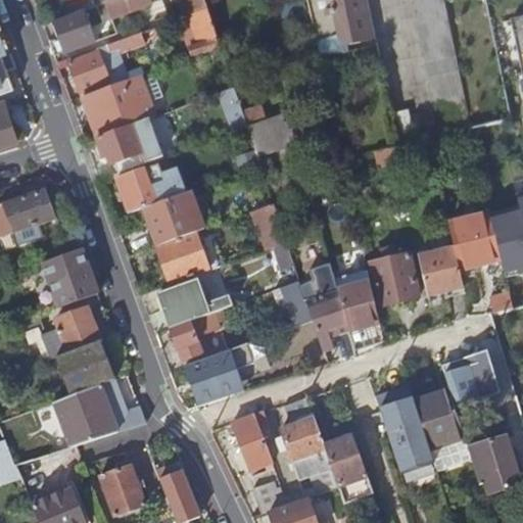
[(62,0),(68,15),(111,0),(110,0),(62,0)]
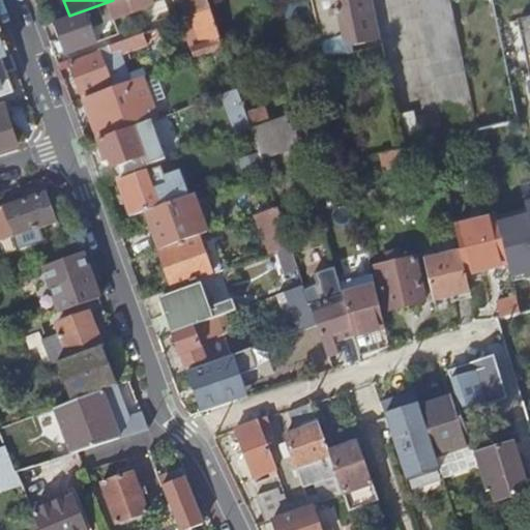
[(139,0),(112,0),(113,0),(113,1),(97,7),(100,16),(114,10),(116,12),(140,4),(139,0)]
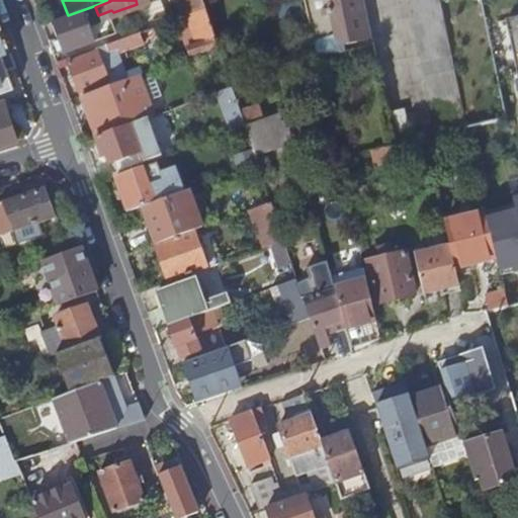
[(205,9),(202,0),(178,0),(185,16),(187,16),(205,9)]
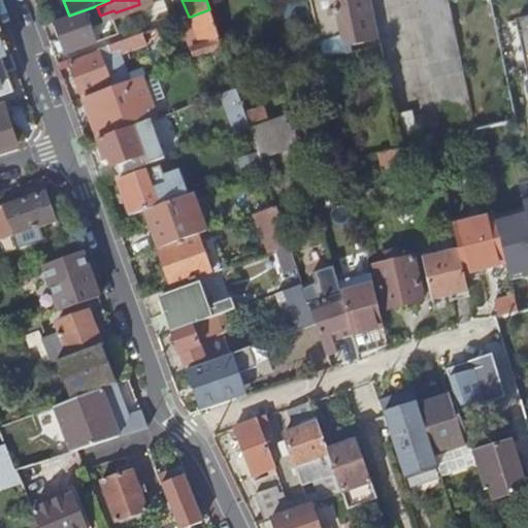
[(308,0),(318,38),(348,32),(350,42),(352,42),(378,36),(371,0),(308,0)]
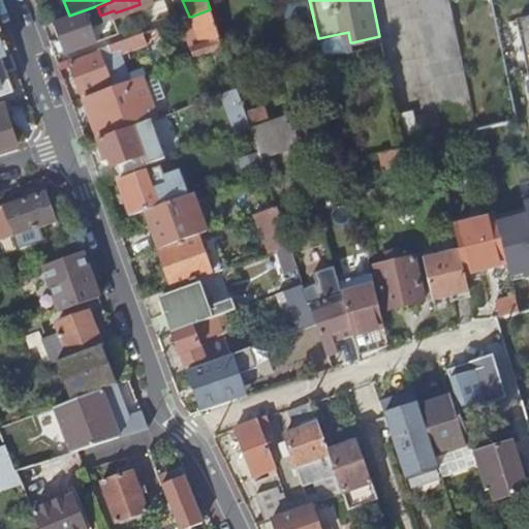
[(474,130),(476,129),(448,0),(416,0),(446,137),(474,130)]
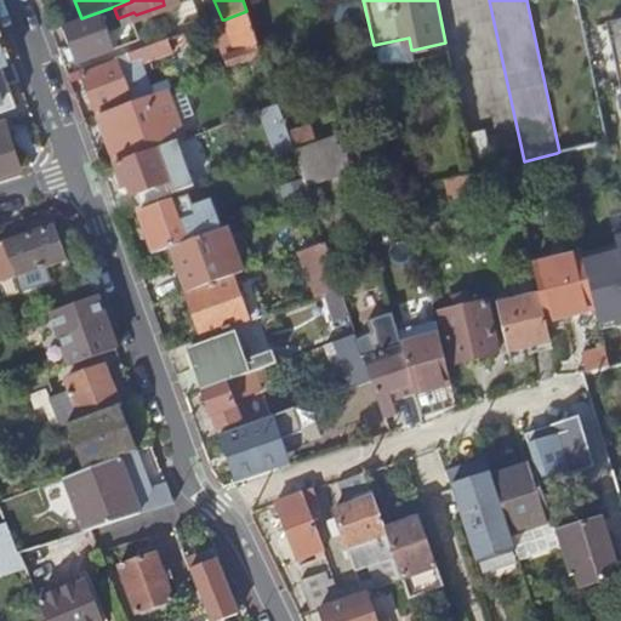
[(246,11),(224,20),(235,55),(226,58),(228,68),(261,57),(246,11)]
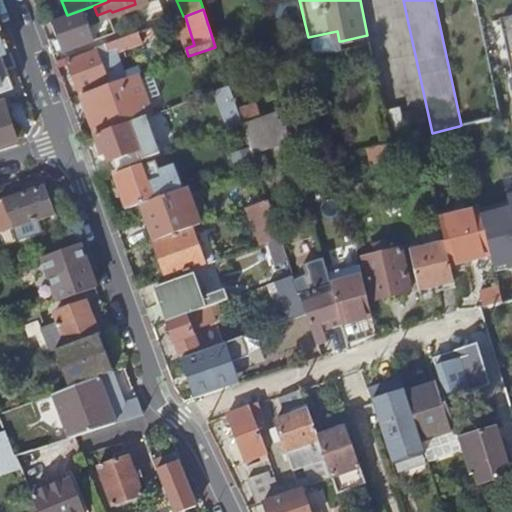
[(82,12),(53,23),(63,51),(93,40),(82,12)]
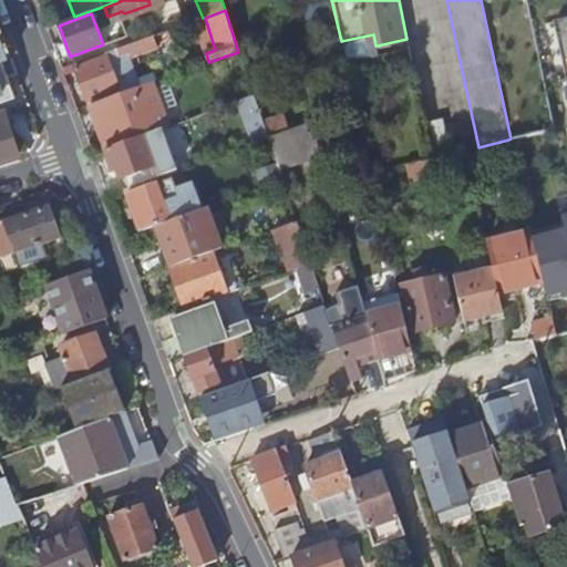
[(0,59),(11,57),(0,24),(0,59)]
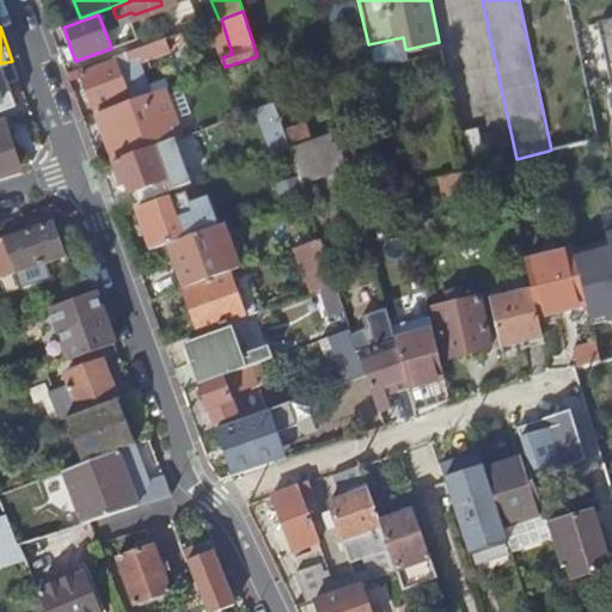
[(175,35),(124,53),(129,65),(178,48),(175,35)]
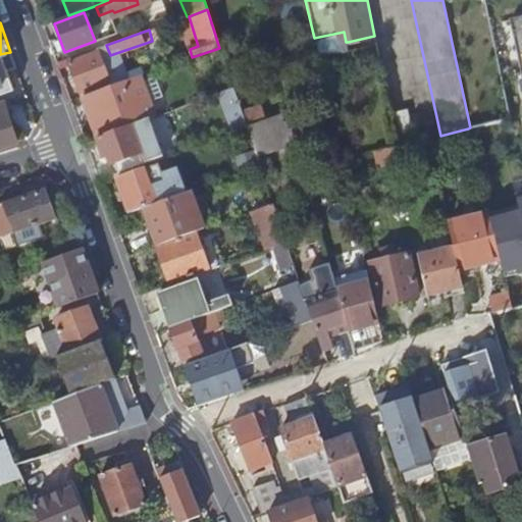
[(346,42),(344,32),(314,38),(317,49),(324,54),(349,49),(348,42),(346,42)]
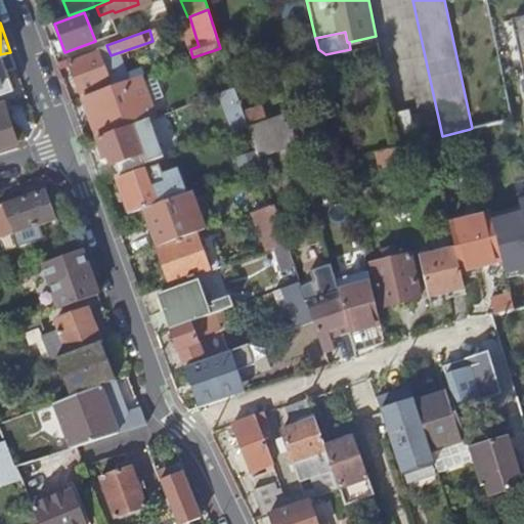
[(16,67),(10,52),(0,54),(0,91),(12,87),(6,70),(16,67)]
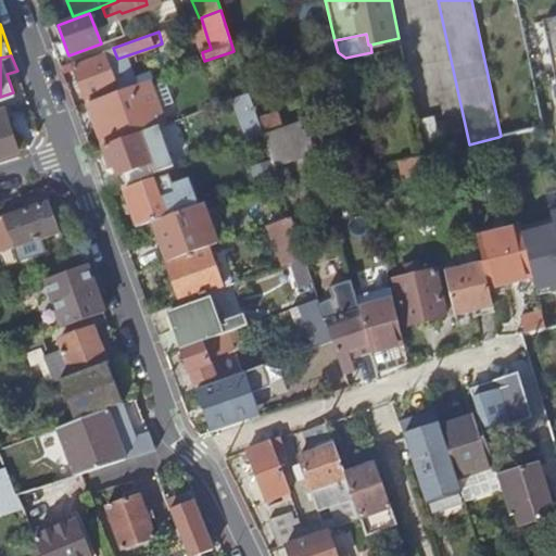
[(73,67),(85,99),(116,87),(103,55),(73,67)]
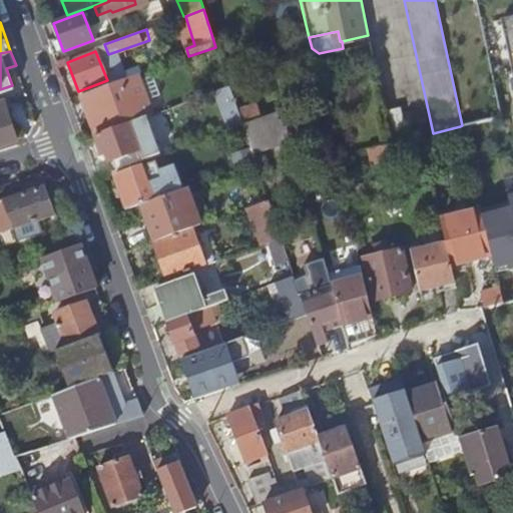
[(109,85),(80,96),(89,119),(96,115),(102,132),(145,117),(151,114),(136,75),(109,85)]
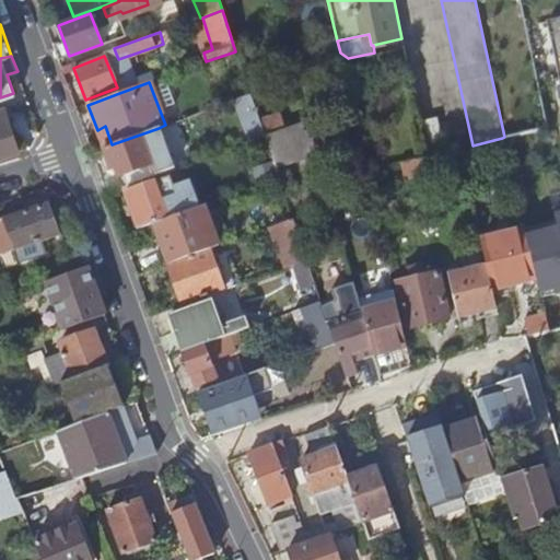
[(85,100),(88,105),(119,93),(117,88),(85,100)]
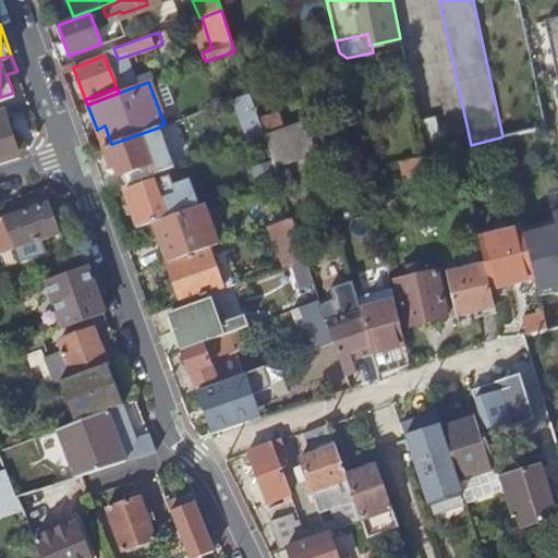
[(233,100),(247,142),(263,136),(258,122),(250,94),(233,100)]
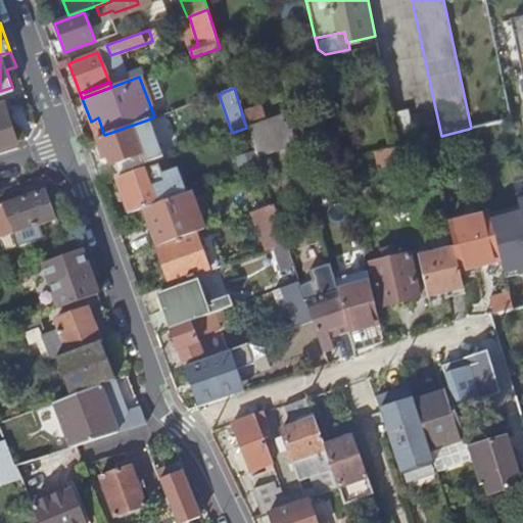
[(0,146),(17,141),(5,103),(0,104),(0,146)]
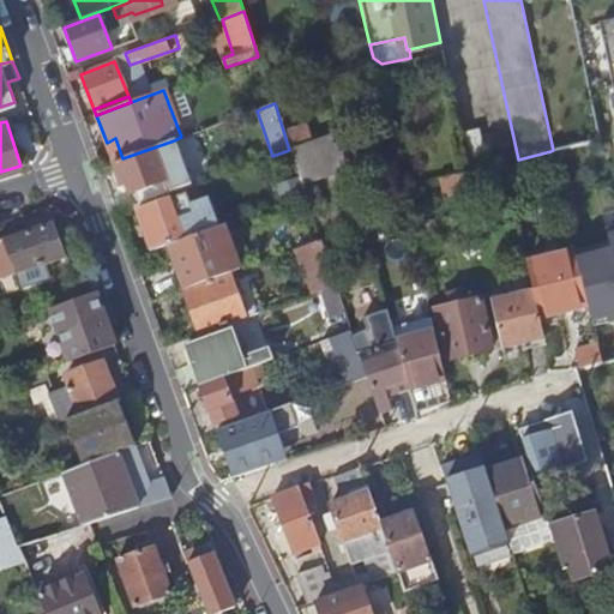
[(289,150),(311,142),(305,126),(284,134),(289,150)]
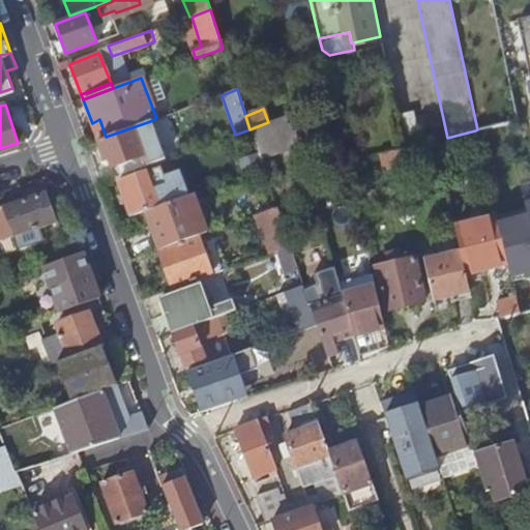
[(404,149),(416,146),(411,116),(398,119),(404,149)]
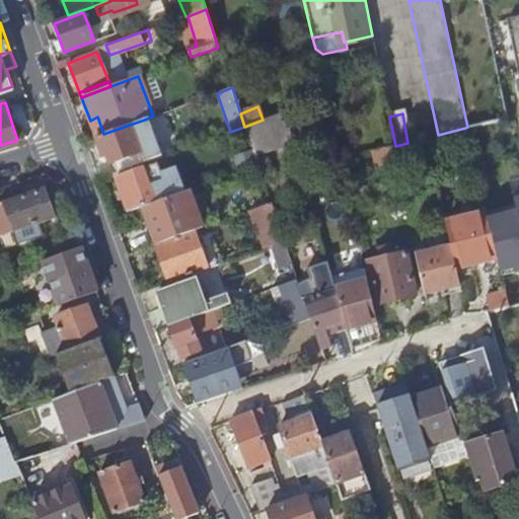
[(90,121),(96,137),(103,134),(97,117),(90,121)]
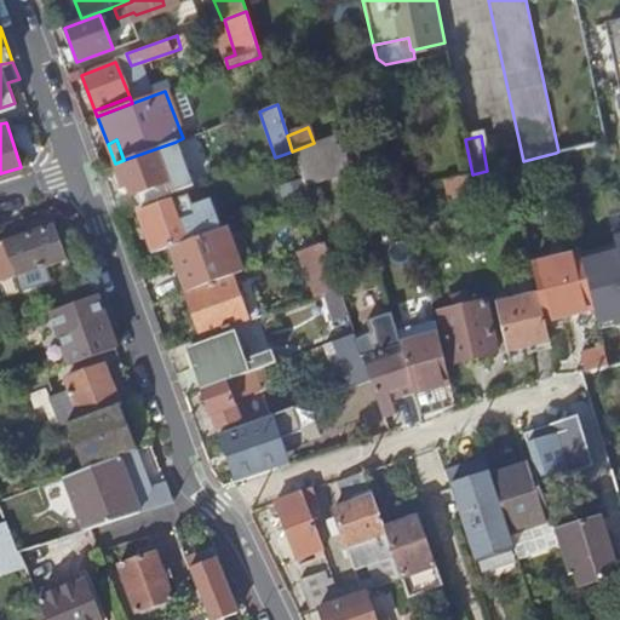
[(124,160),(115,164),(124,185),(127,184),(131,195),(135,194),(138,206),(193,187),(176,142),(124,160)]
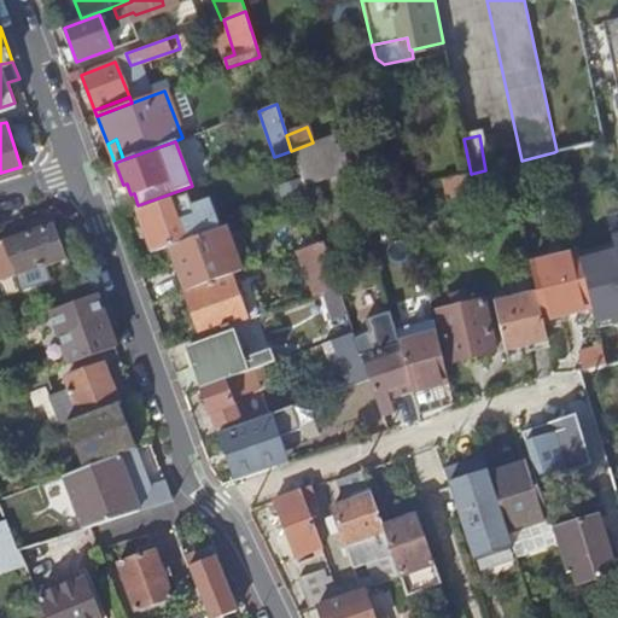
[(136,213),(151,252),(168,246),(221,227),(209,194),(188,203),(185,196),(136,213)]
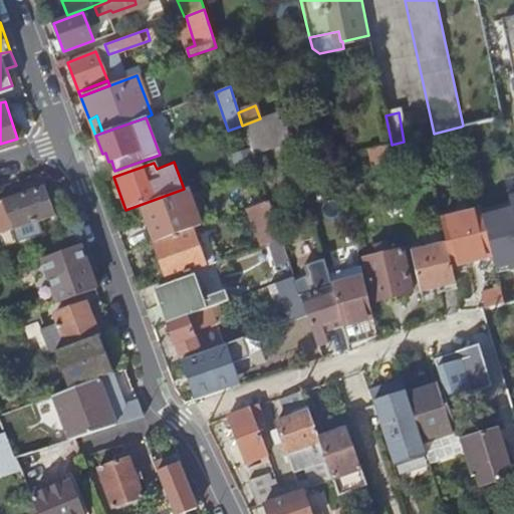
[(54,216),(43,188),(35,191),(33,186),(24,189),(26,195),(0,204),(0,233),(1,236),(15,231),(20,242),(42,233),(38,222),(54,216)]
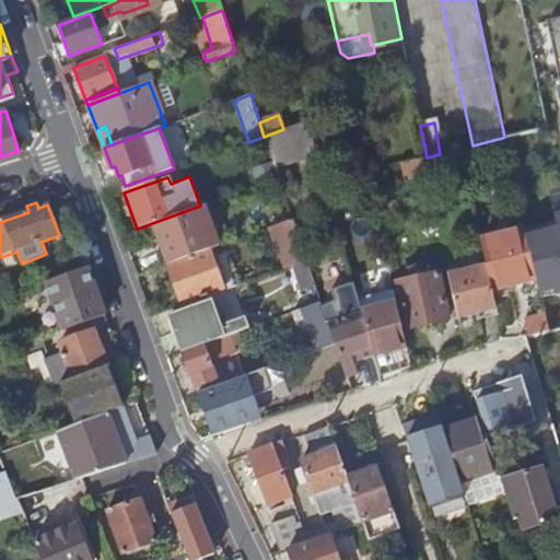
[(152,223),(166,265),(168,264),(210,249),(219,245),(203,205),(200,206),(152,223)]
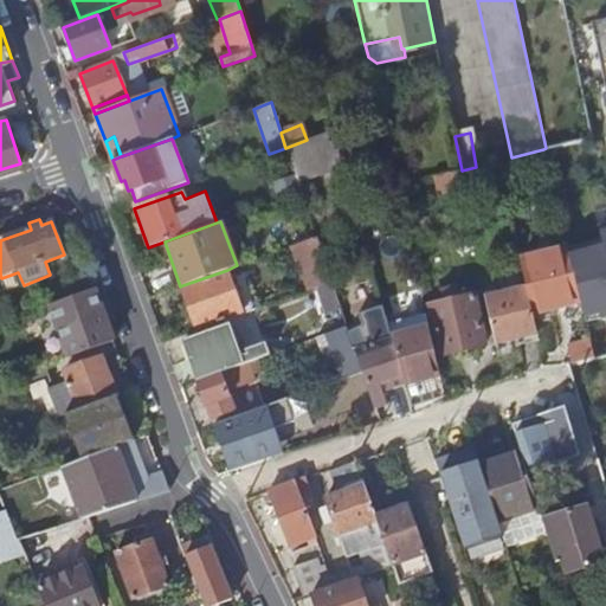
[(292,246),(301,268),(324,259),(316,237),(292,246)]
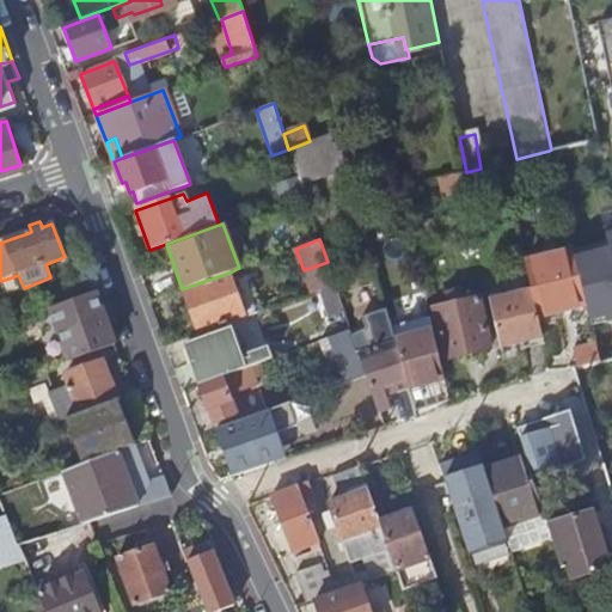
[(552,256),(573,251),(571,245),(551,250),(552,256)]
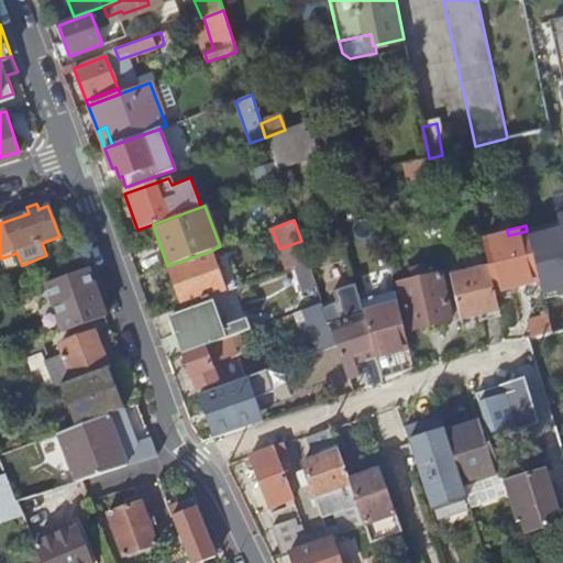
[(495,289),(539,279),(527,231),(508,235),(484,241),(489,267),(495,289)]
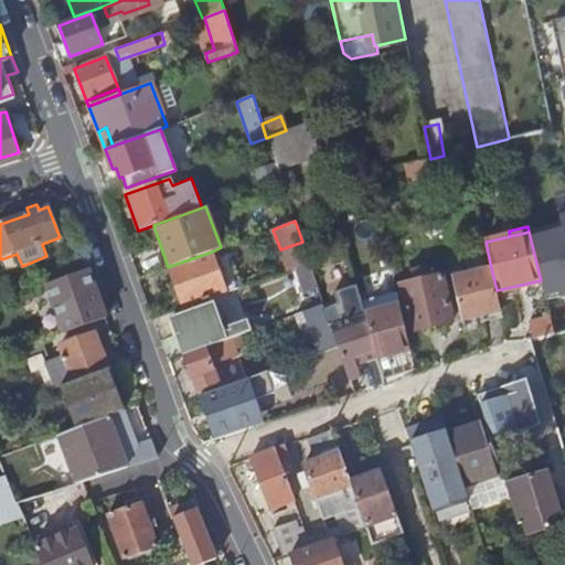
[(280,249),(288,270),(309,263),(302,242),(280,249)]
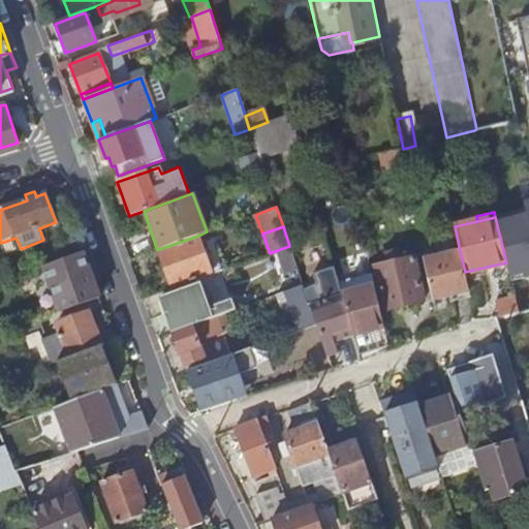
[(159,249),(174,288),(212,274),(198,236),(159,249)]
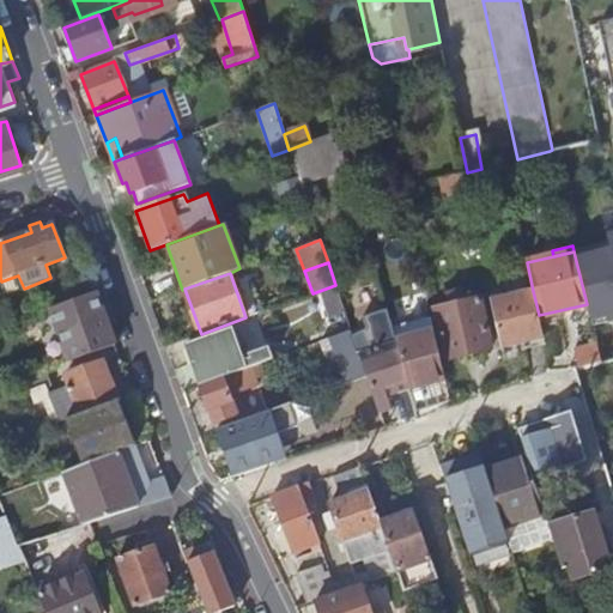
[(465,356),(474,353),(491,350),(479,298),(463,302),(462,295),(461,290),(447,293),(450,305),(435,309),(447,359),(465,356)]
